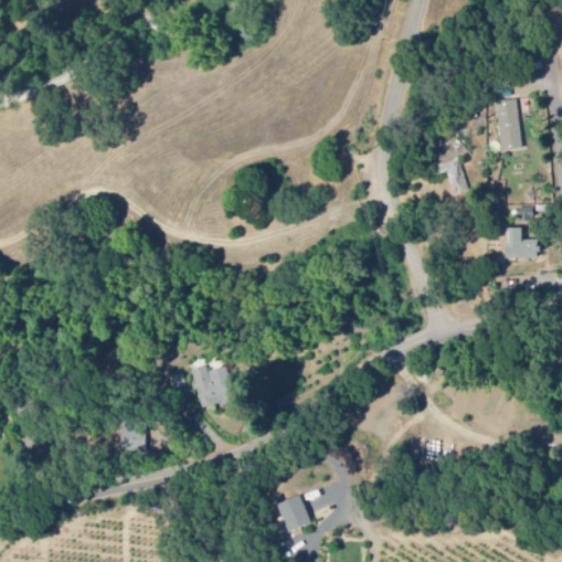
[(522,147),(515,98),(495,102),(502,150),(522,147)]
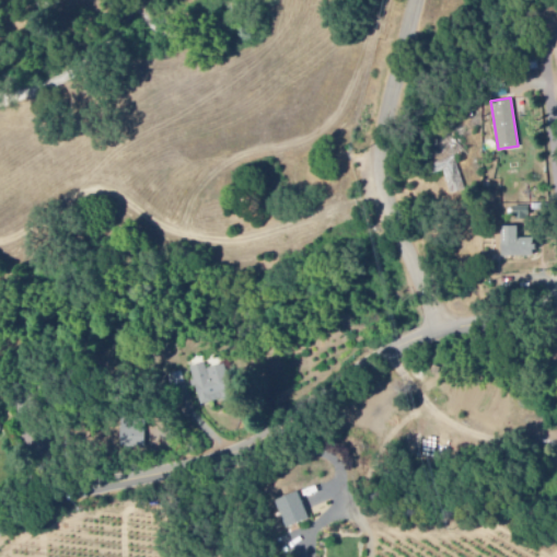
[(448,193),(462,190),(456,157),(431,161),(433,171),(444,170),(448,193)]
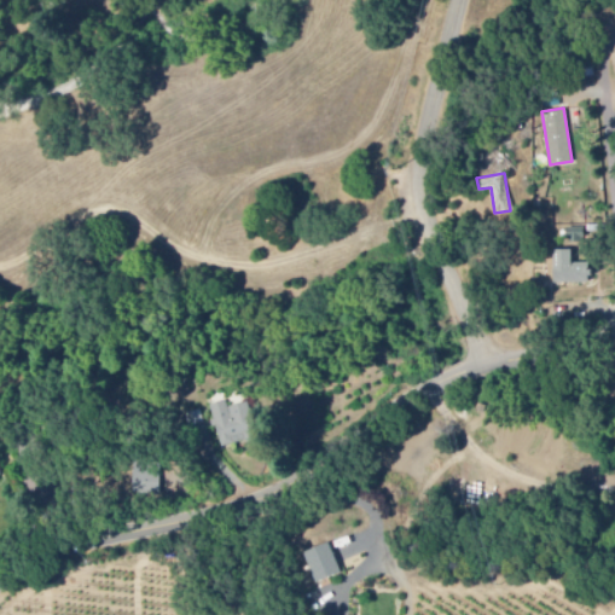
[(584,239),(582,227),(564,227),(566,239),(584,239)]
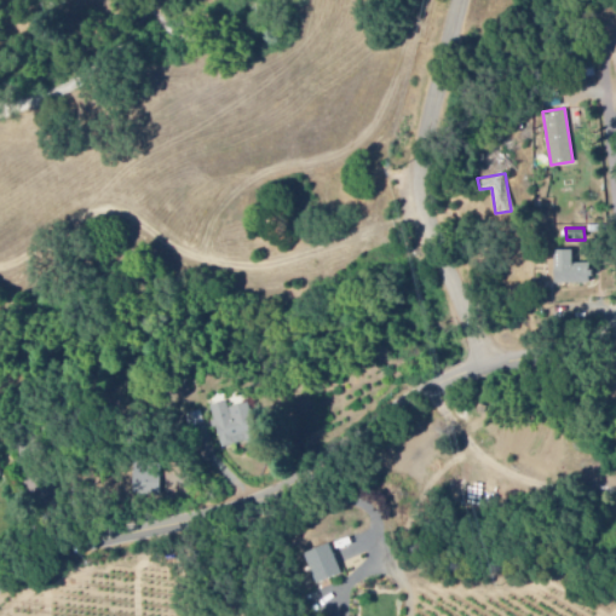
[(589,282),(589,262),(571,262),(571,249),(553,249),(554,282),(589,282)]
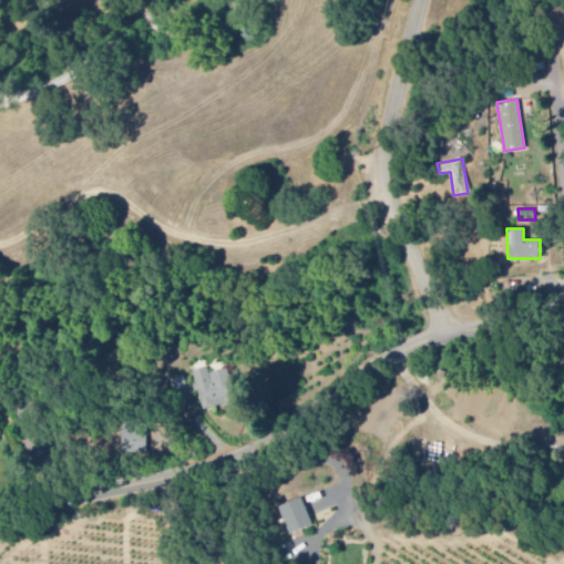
[(226,367),(208,372),(206,367),(192,370),(201,409),(225,403),(226,408),(236,406),(226,367)]
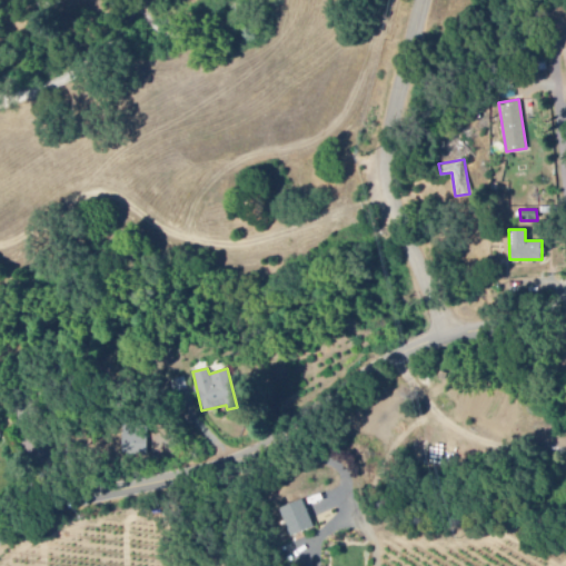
[(145,450),(145,427),(120,426),(120,449),(145,450)]
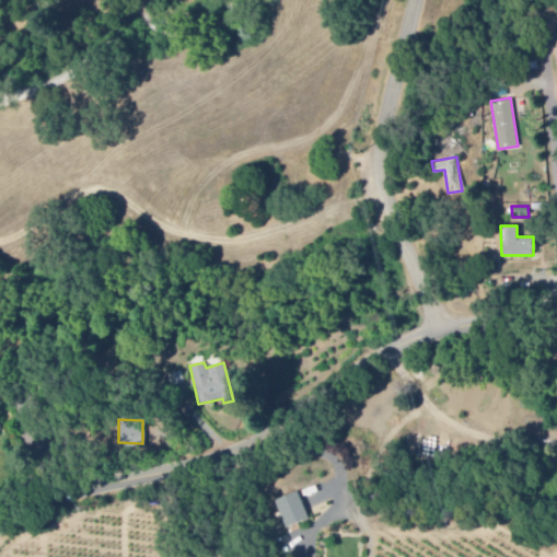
[(286,528),(308,518),(297,490),(275,499),(286,528)]
